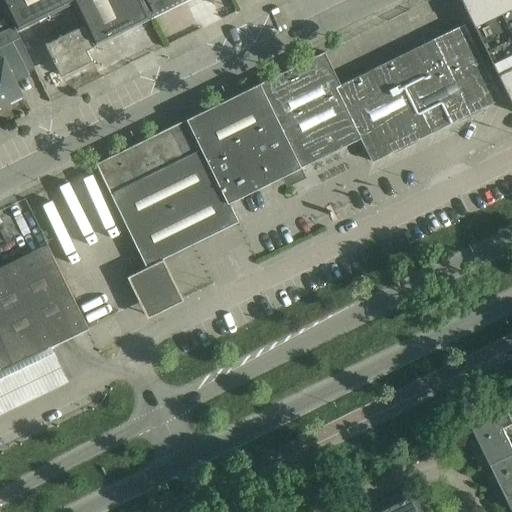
[(152,18),(143,0),(0,0),(16,32),(18,31),(29,26),(62,10),(76,3),(96,45),(152,18)]
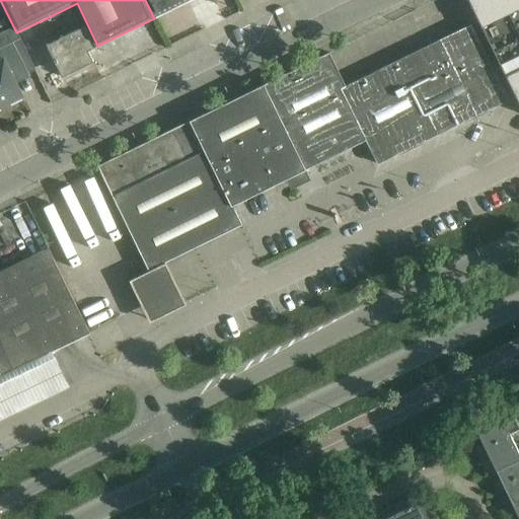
[(145,0),(154,18),(191,0),(145,0)]
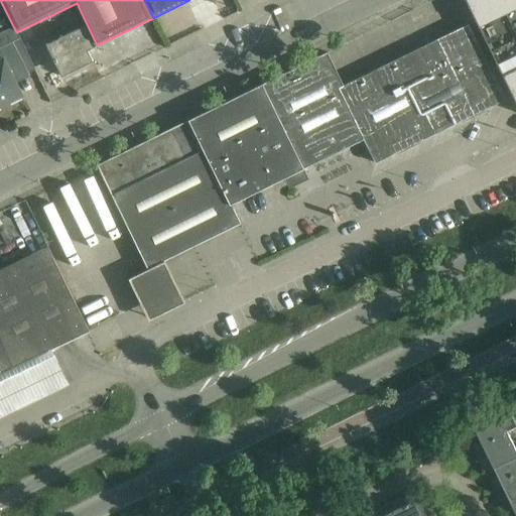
[(515,0),(464,0),(508,89),(515,105),(515,0)]
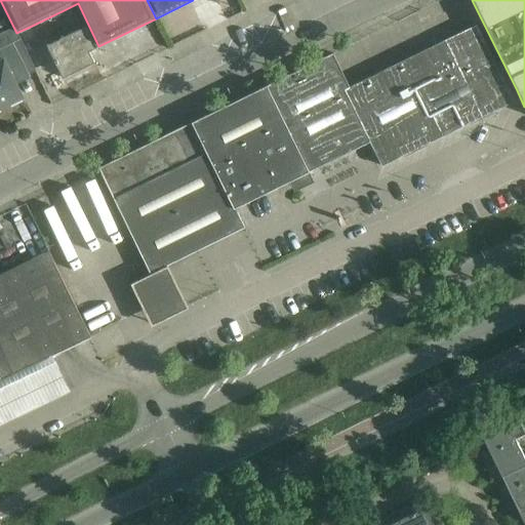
[(88,51),(98,46),(78,3),(64,10),(74,32),(46,45),(62,78),(93,63),(88,51)]
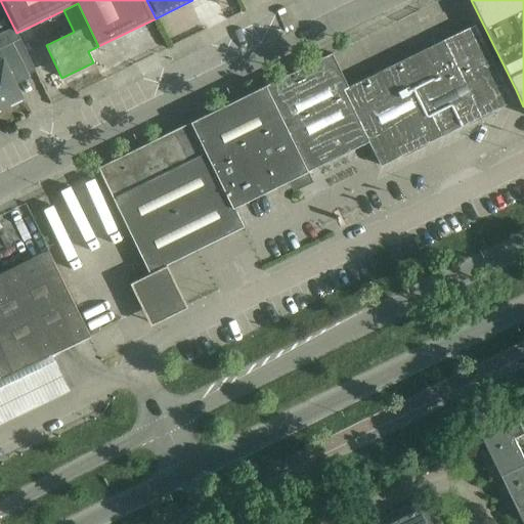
[(512,101),(475,26),(348,87),(332,53),(97,168),(149,273),(244,226),(233,207),(368,141),(381,166),(512,101)]
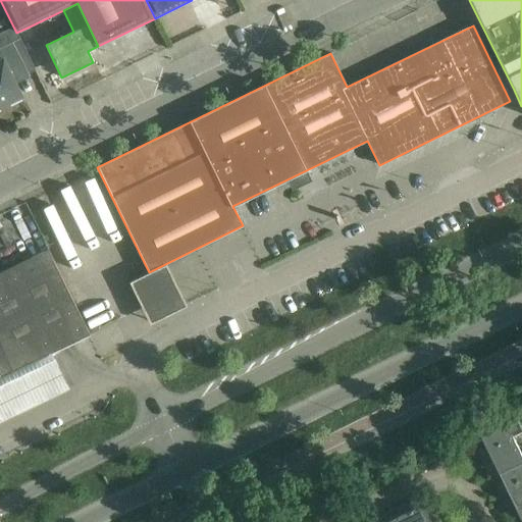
[(18,32),(23,44),(30,41),(33,33),(30,27),(18,32)]
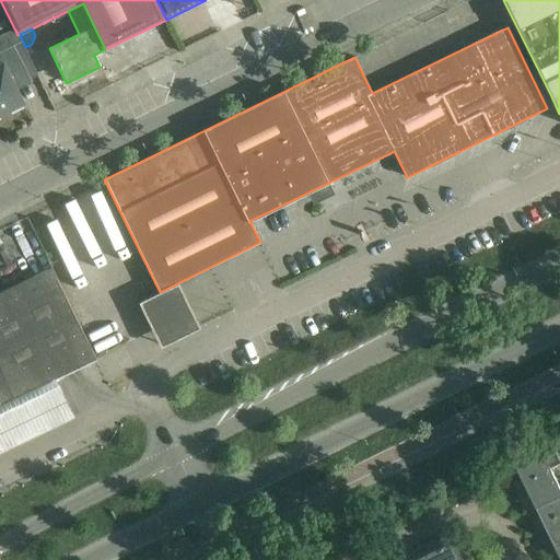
[(28,77),(13,44),(0,50),(0,115),(23,104),(13,84),(28,77)]
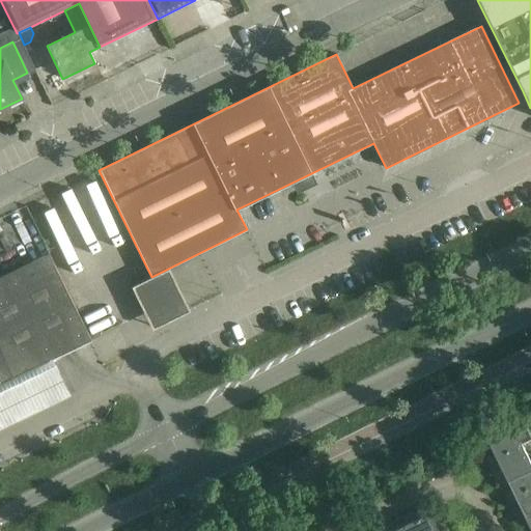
[(0,384),(91,340),(77,312),(49,254),(0,277),(0,384)]
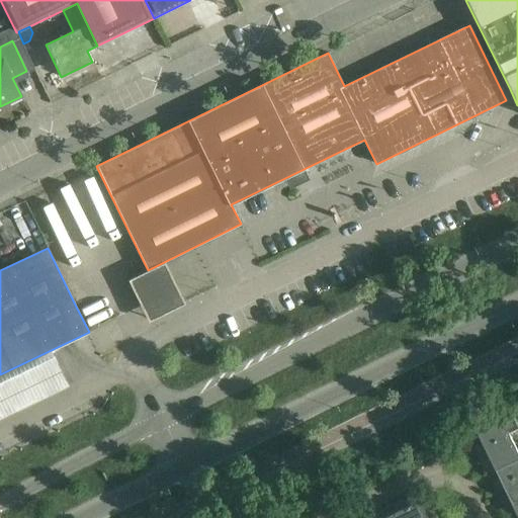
[(55,365),(0,392),(0,430),(70,397),(55,365)]
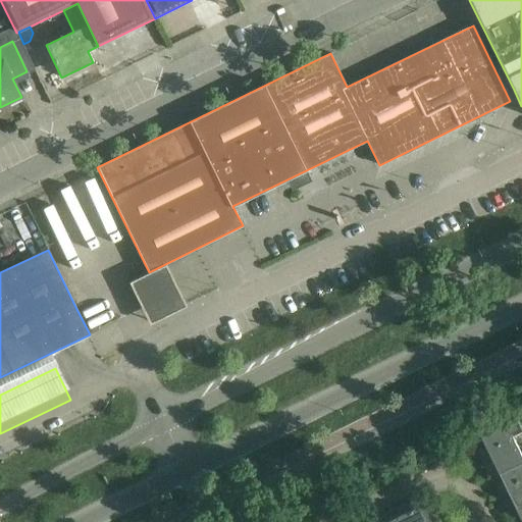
[(490,478),(499,474),(521,462),(521,459),(511,437),(521,431),(521,430),(516,419),(480,436),(485,448),(477,452),(490,478)]
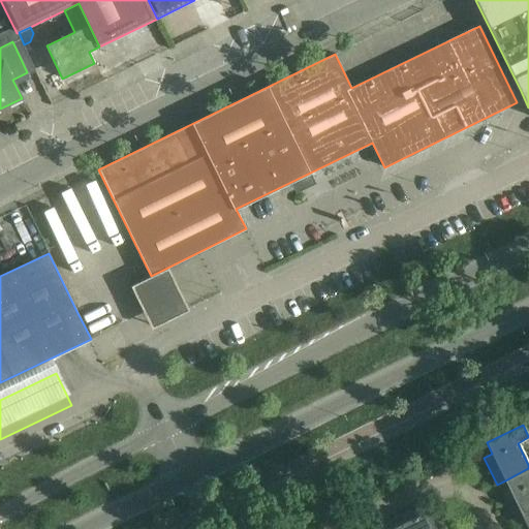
[(515,522),(523,518),(528,515),(528,468),(505,480),(510,491),(502,495),(515,522)]
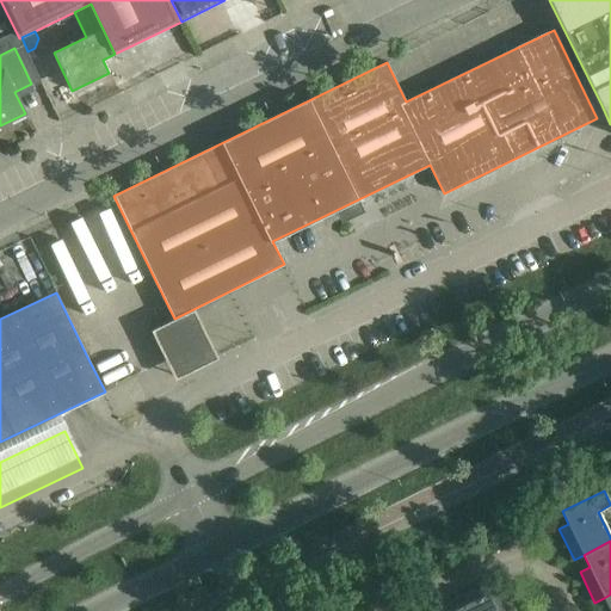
[(503,610),(493,591),(454,610),(503,610)]
